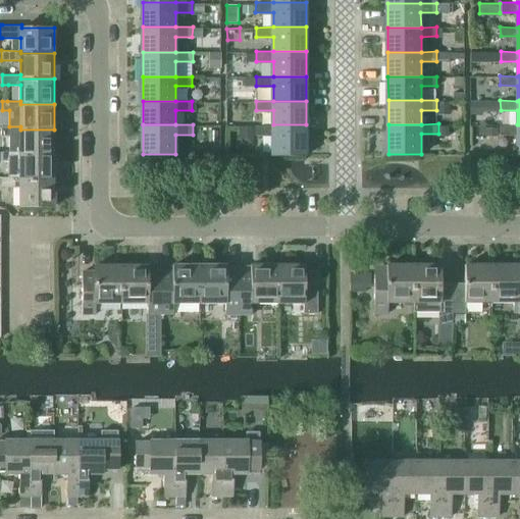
[(306,124),(273,124),(256,124),(256,135),(273,135),(273,154),(306,154),(306,124)]
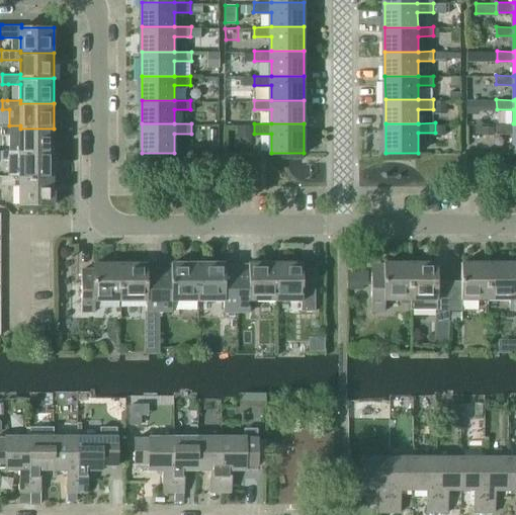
[(515,123),(513,123),(497,123),(497,133),(513,133),(513,153),(515,152),(515,123)]
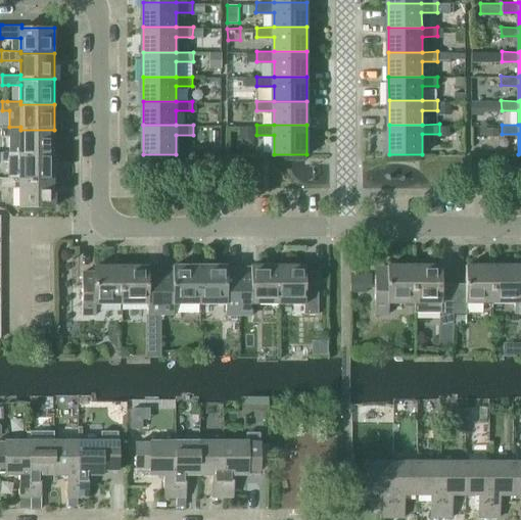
[(9,127),(1,127),(2,135),(10,136),(10,151),(20,151),(20,155),(54,155),(54,130),(20,130),(20,127),(9,127)]
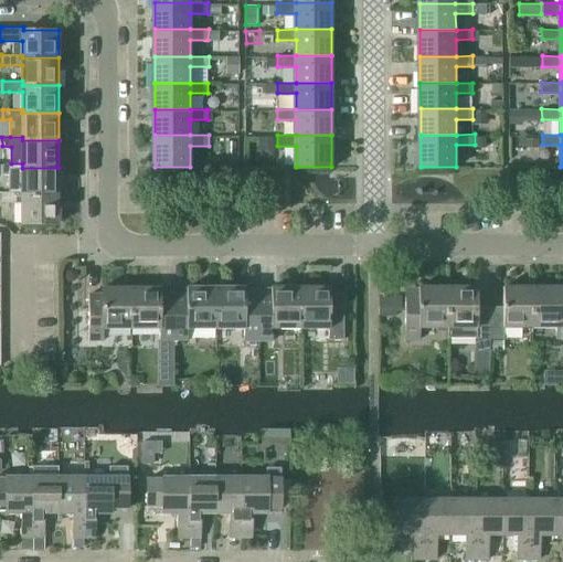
[(11,163),(1,163),(1,173),(10,173),(10,191),(22,191),(22,195),(59,194),(59,168),(22,168),(22,163),(11,163)]
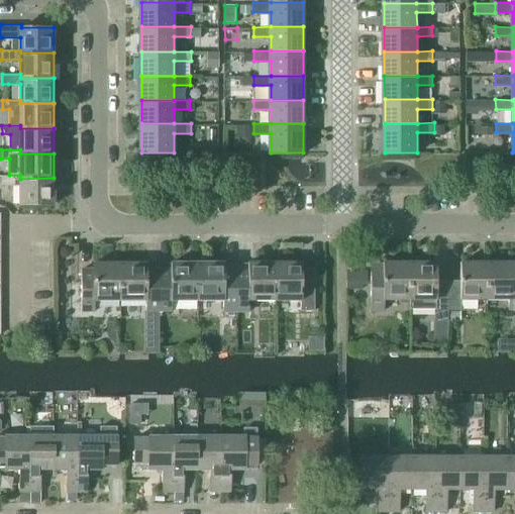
[(9,175),(2,175),(2,184),(20,184),(20,204),(54,204),(54,178),(20,179),(20,175),(9,175)]
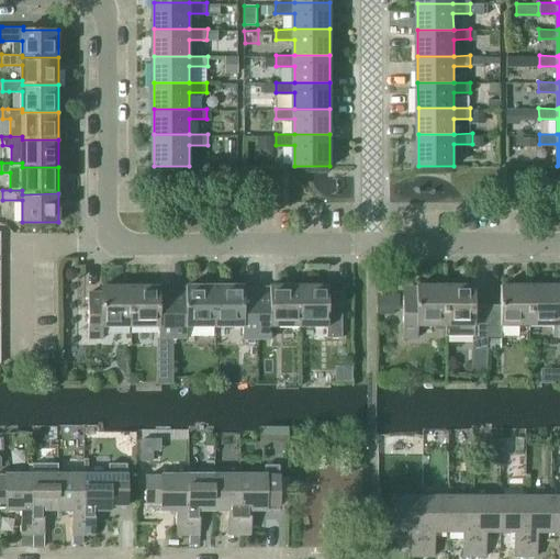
[(417,303),(404,303),(405,336),(420,336),(420,324),(446,324),(447,324),(447,283),(417,283),(417,303)]
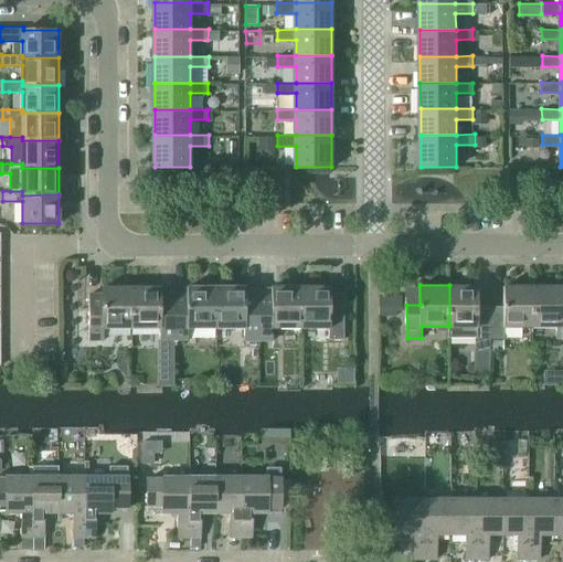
[(449,326),(448,326),(448,336),(476,336),(476,350),(490,350),(490,338),(492,338),(491,305),(478,305),(478,285),(449,285),(449,326)]
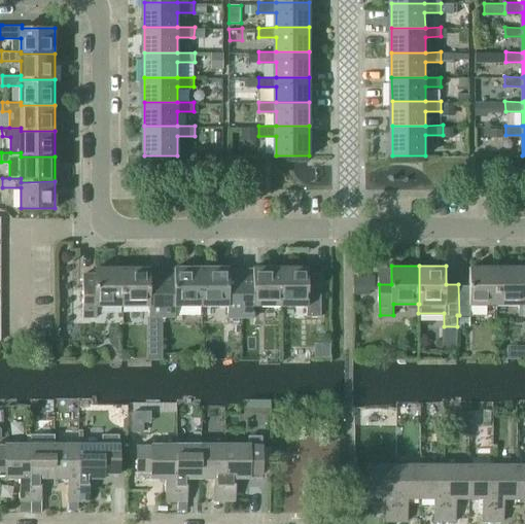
[(470,284),(458,284),(459,315),(470,315),(470,304),(499,304),(499,266),(470,266),(470,284)]
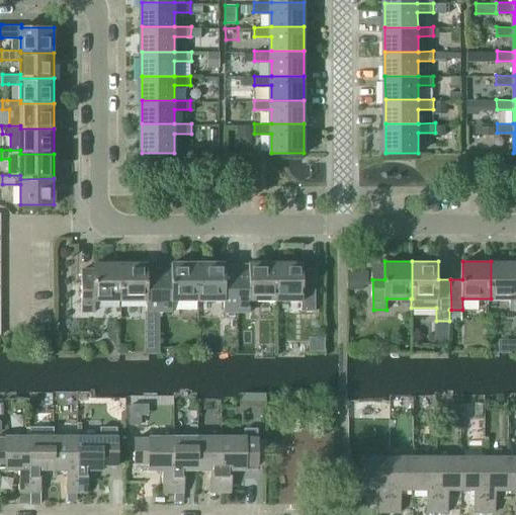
[(515,261),(491,261),(491,298),(510,298),(510,310),(515,310),(515,311),(515,261)]
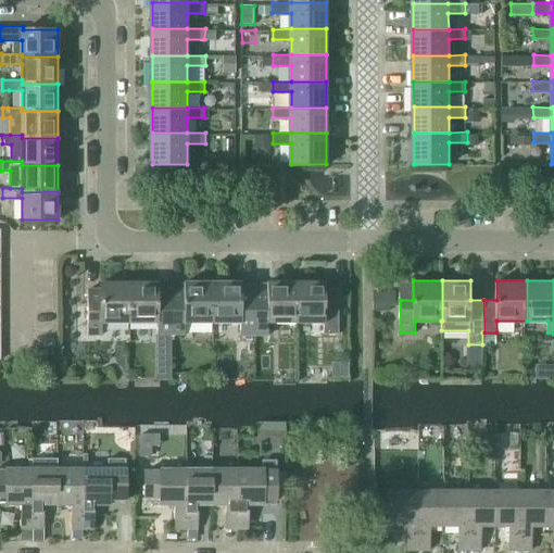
[(103,322),(131,322),(131,281),(102,281),(102,288),(89,288),(89,334),(103,334),(103,322)]
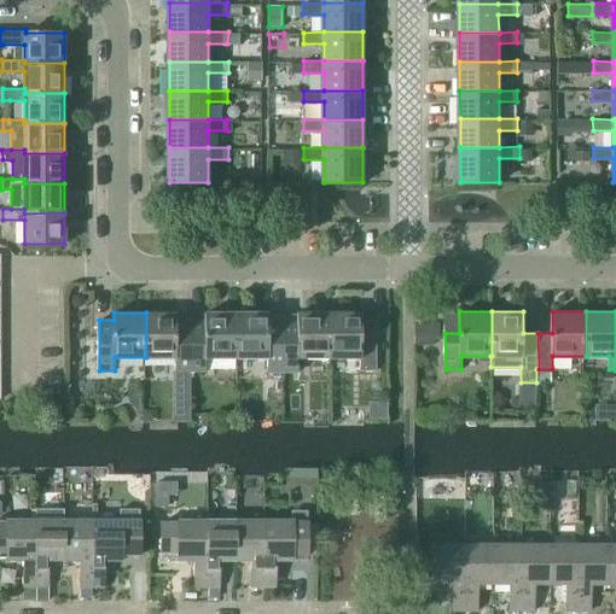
[(192,320),(178,320),(178,313),(146,313),(146,357),(176,357),(175,369),(192,369),(192,320)]
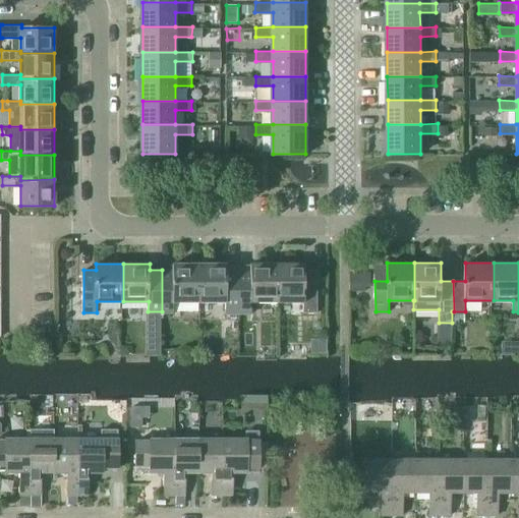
[(173,301),(200,301),(200,264),(173,264),(173,270),(162,270),(162,311),(173,311),(173,301)]
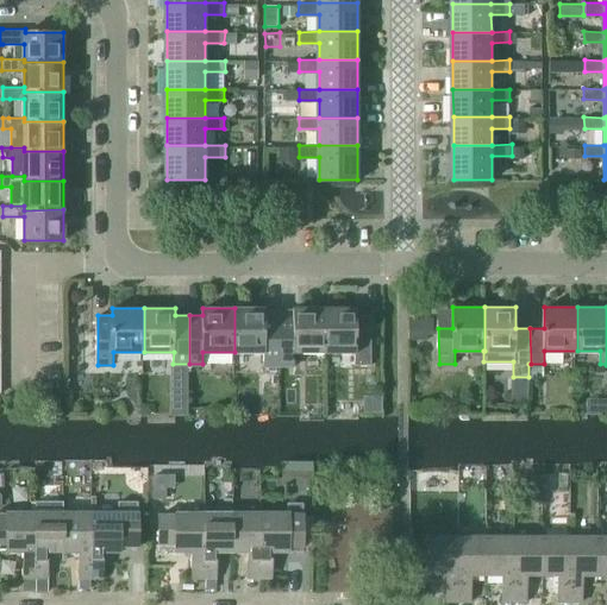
[(281,364),(280,317),(266,317),(266,308),(235,308),(235,352),(264,352),(264,364),(281,364)]
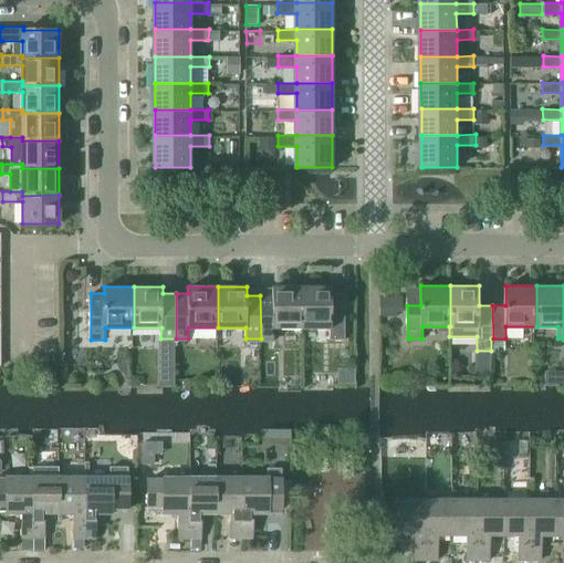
[(274,327),(303,327),(303,287),(273,287),(273,295),(260,295),(261,339),(274,339),(274,327)]
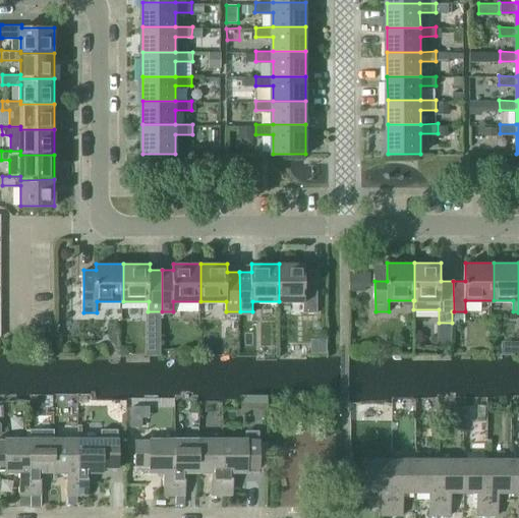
[(318,270),(305,270),(305,264),(279,264),(279,301),(304,301),(305,311),(319,311),(318,270)]
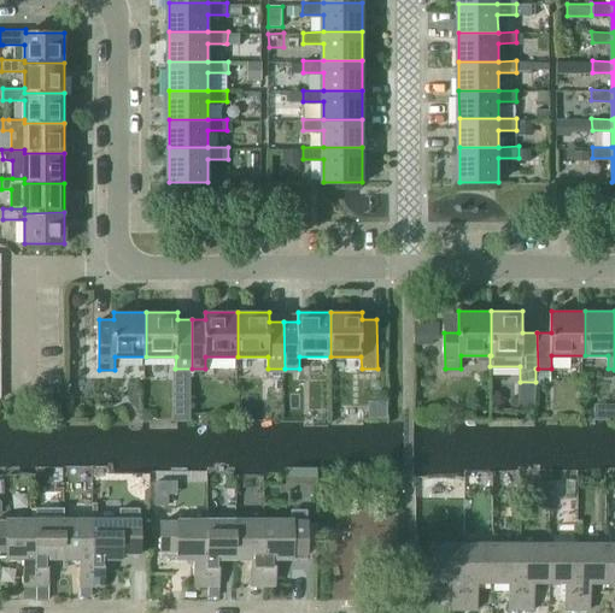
[(65,558),(65,519),(65,508),(36,507),(36,519),(37,584),(50,584),(50,558),(65,558)]
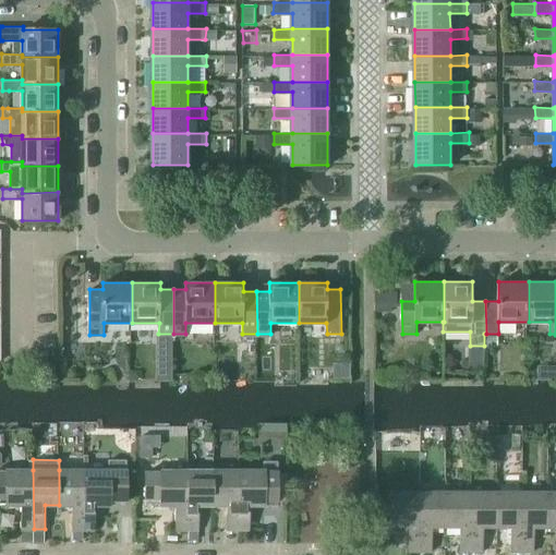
[(110,505),(110,501),(128,501),(128,459),(109,459),(109,470),(85,470),(84,529),(95,529),(95,505),(110,505)]
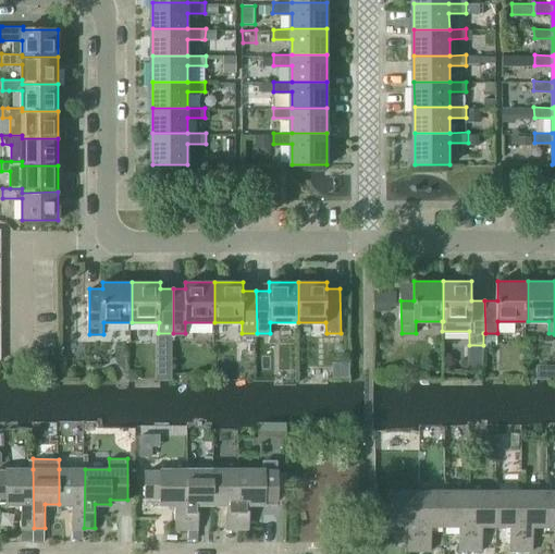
[(263,458),(263,468),(238,468),(238,527),(250,527),(250,504),(266,504),(266,503),(279,503),(278,458),(263,458)]
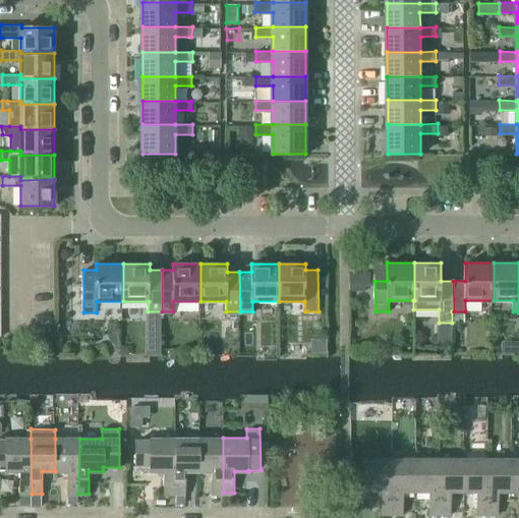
[(166,493),(175,493),(175,438),(152,438),(152,440),(136,440),(136,469),(152,469),(152,471),(166,471),(166,493)]
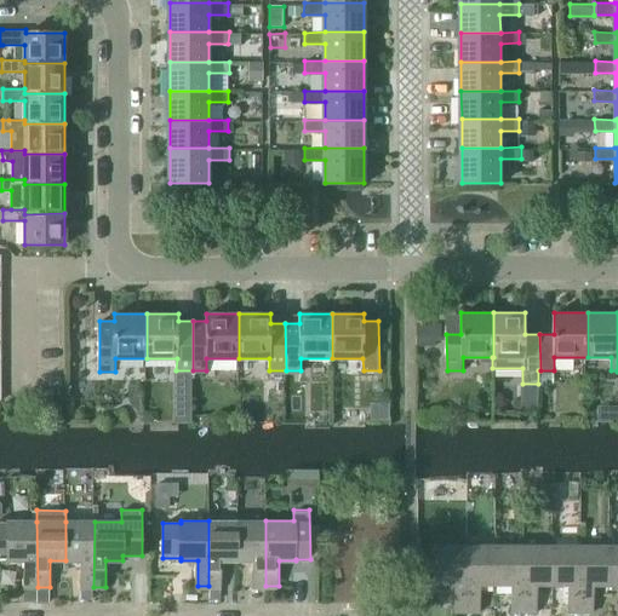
[(222,560),(238,560),(238,520),(209,520),(209,586),(222,586),(222,560)]
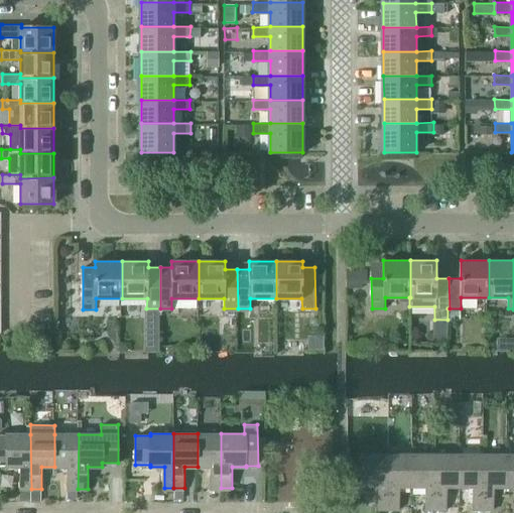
[(221,433),(198,433),(198,467),(211,467),(211,488),(221,488),(221,433)]
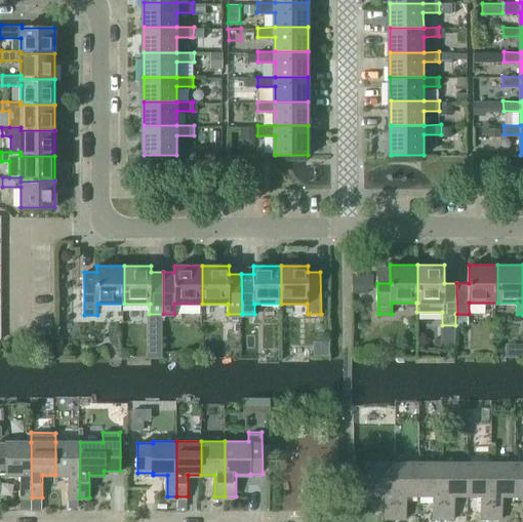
[(32,497),(31,442),(7,442),(7,443),(0,443),(0,473),(6,473),(7,475),(21,475),(21,497),(32,497)]
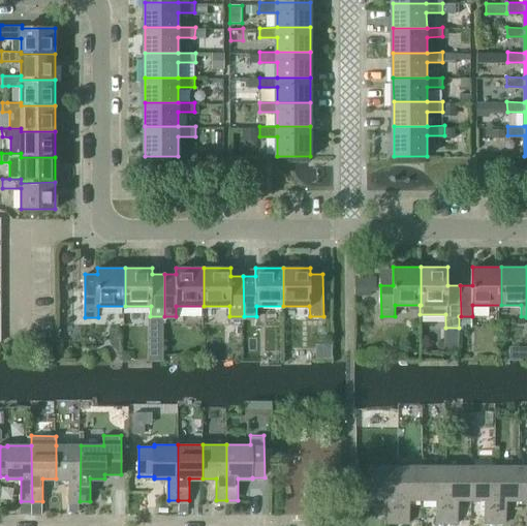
[(80,501),(81,445),(56,445),(56,478),(69,478),(69,501),(80,501)]
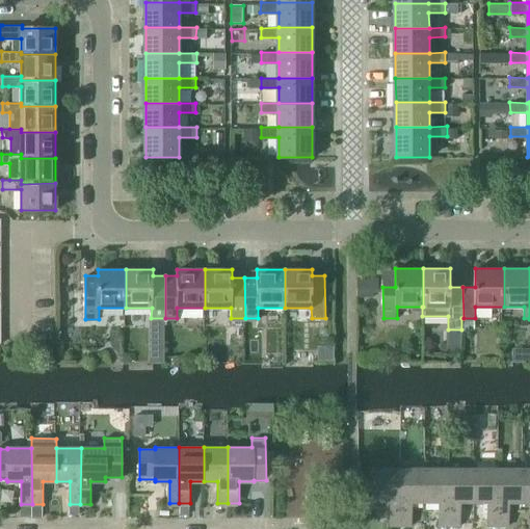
[(401,524),(401,468),(376,468),(376,502),(391,502),(391,524),(401,524)]
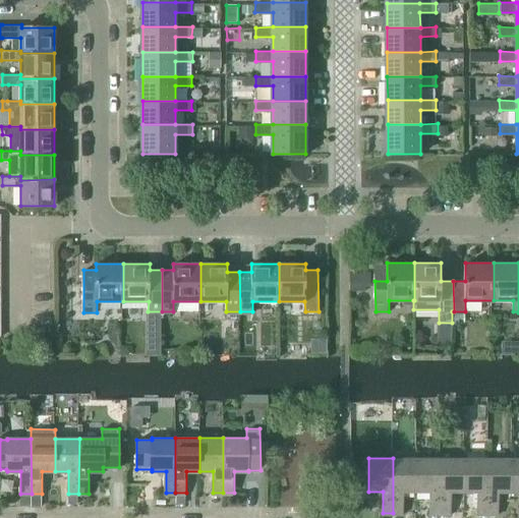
[(417,492),(417,458),(393,458),(393,513),(403,514),(403,492),(417,492)]
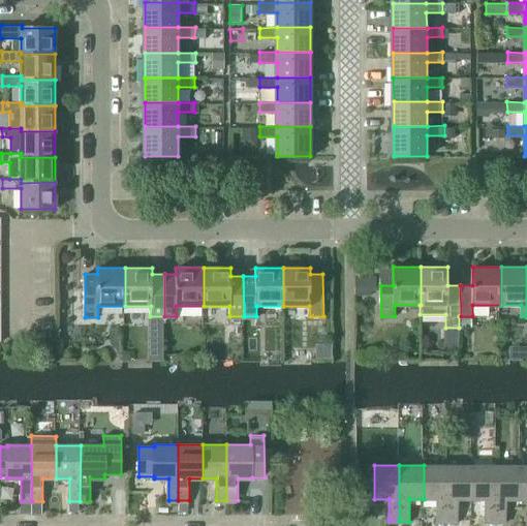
[(447,522),(447,465),(424,465),(424,499),(437,499),(437,522),(447,522)]
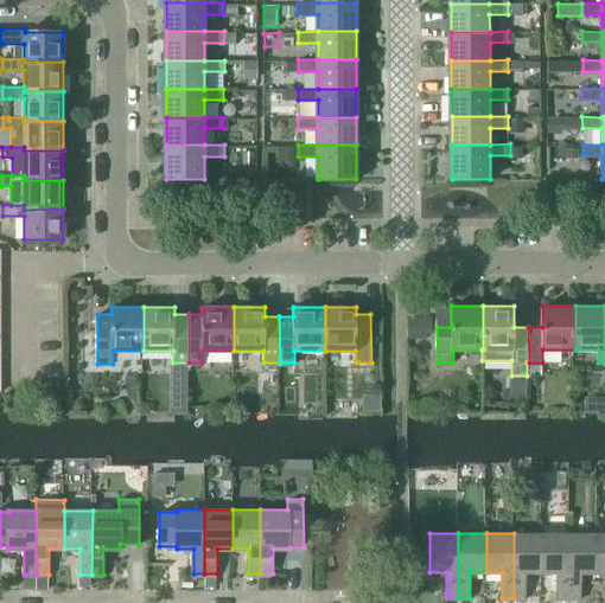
[(541,572),(541,533),(514,533),(514,598),(526,598),(526,572),(541,572)]
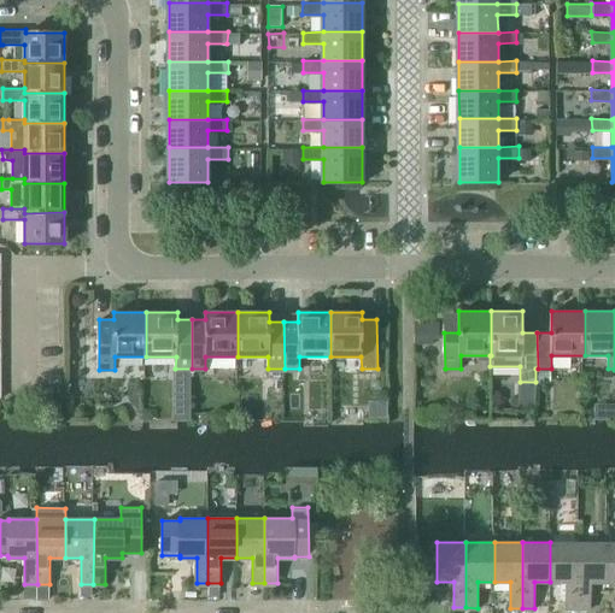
[(579,608),(579,543),(550,542),(550,582),(567,582),(567,608),(579,608)]
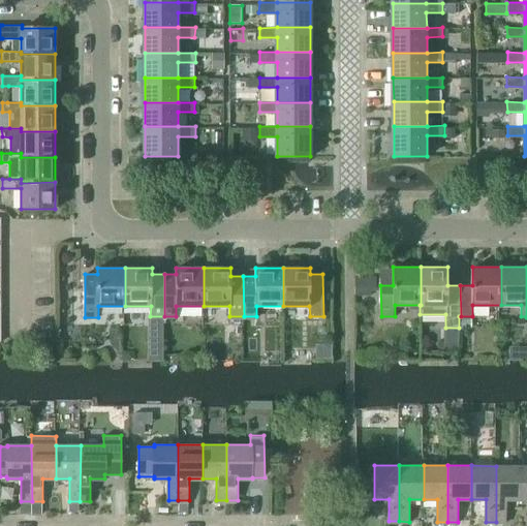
[(520,499),(520,466),(496,466),(496,522),(506,522),(506,499),(520,499)]
